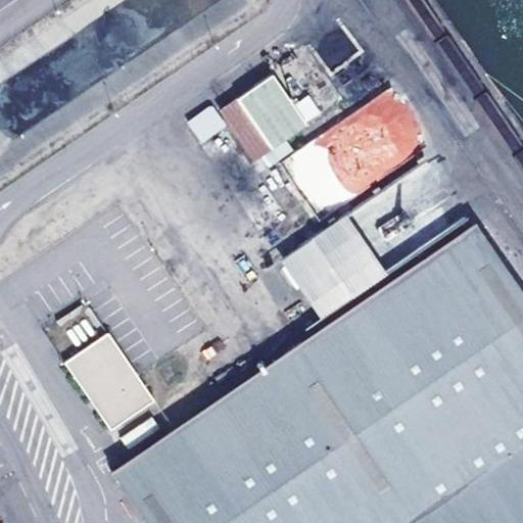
[(277,78),(222,110),(253,160),(308,129),(277,78)]
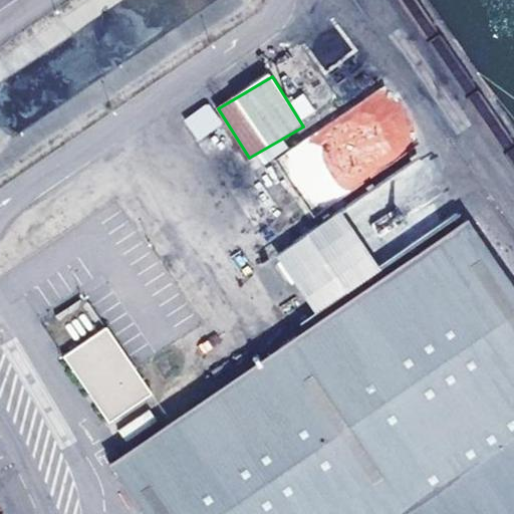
[(422,148),(388,88),(275,154),(310,213),(422,148)]
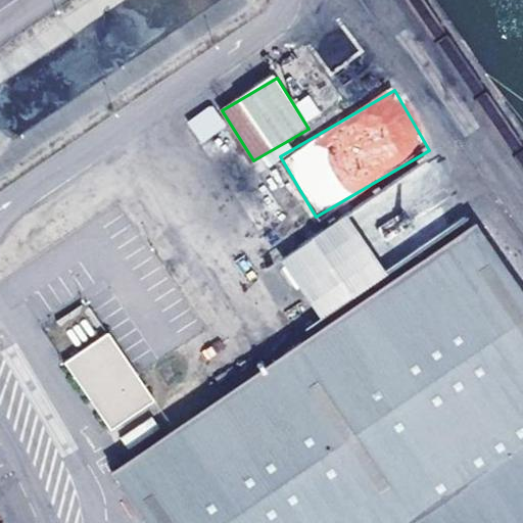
[(211,104),(186,121),(200,143),(226,127),(211,104)]
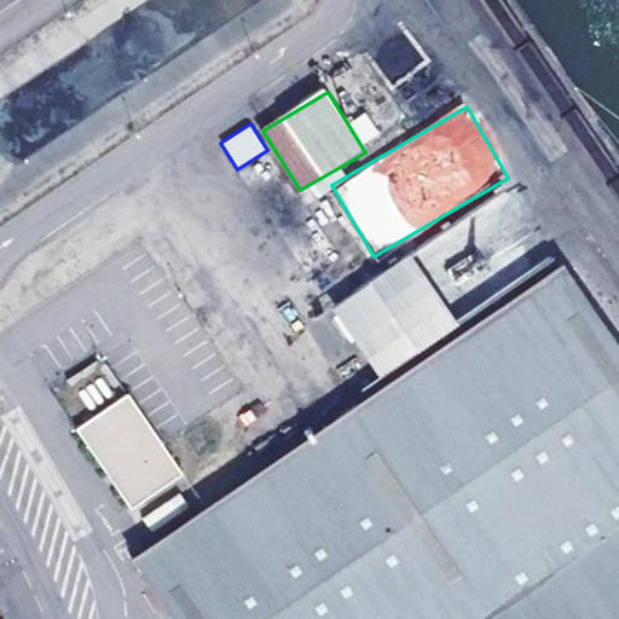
[(440,260),(469,246),(460,226),(416,248),(438,293),(452,285),(440,260)]
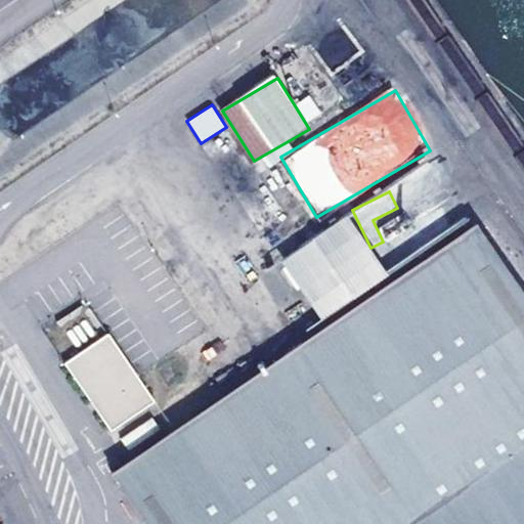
[(113,471),(148,523),(523,523),(523,292),(479,225),(113,471)]
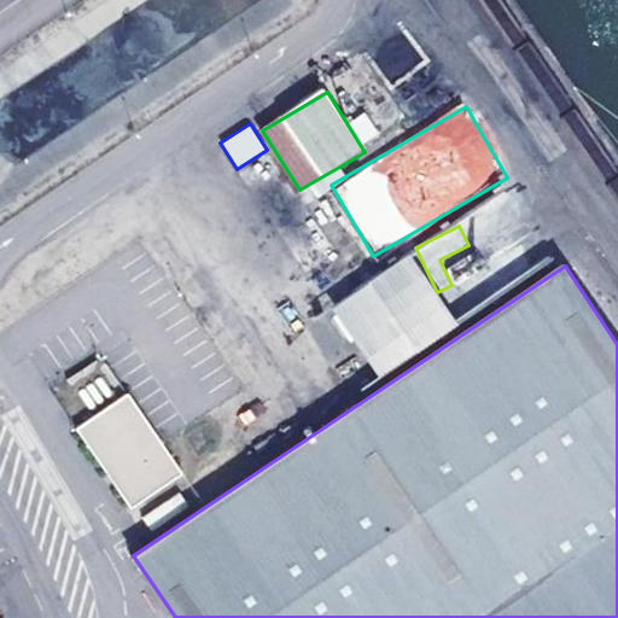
[(81,394),(89,408),(110,396),(101,382),(81,394)]
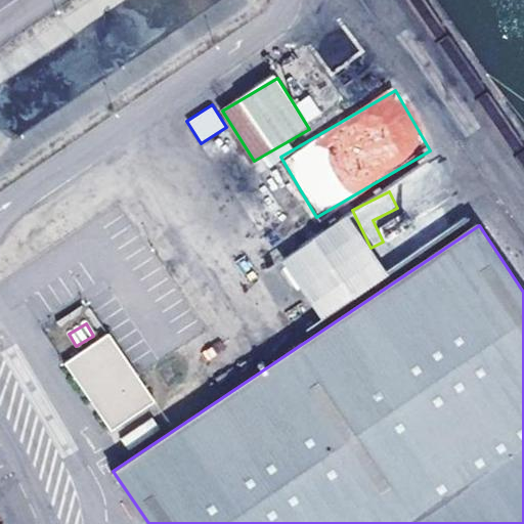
[(110,432),(154,403),(110,336),(67,362),(110,432)]
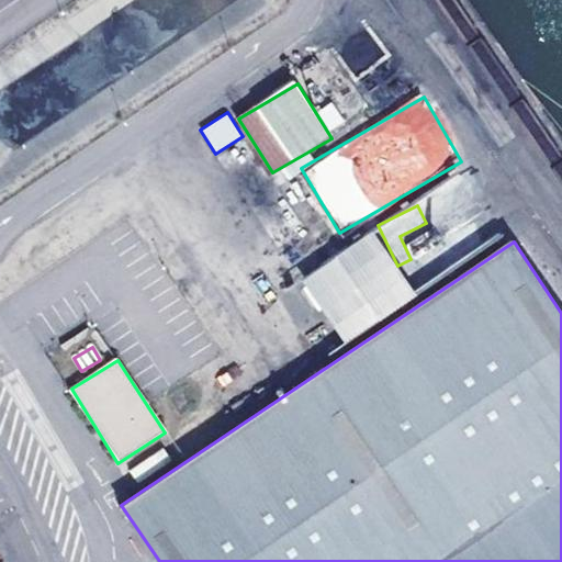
[(137,483),(172,464),(165,449),(130,468),(137,483)]
